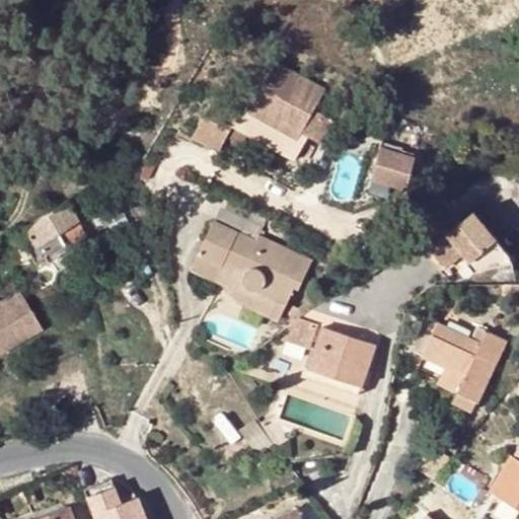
[(324,87),(275,61),(249,110),(243,107),(239,117),(213,101),(195,136),(221,150),(234,125),(260,138),(296,158),(306,141),(299,138),(302,131),(314,107),(324,87)]
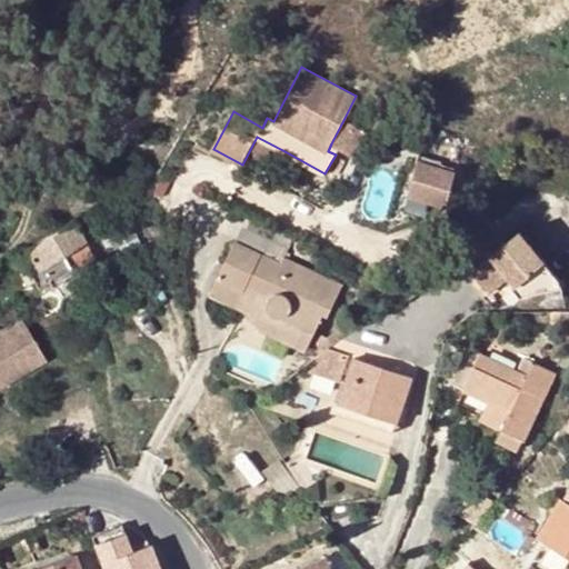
[(368,130),(345,118),(331,143),(355,155),(368,130)]
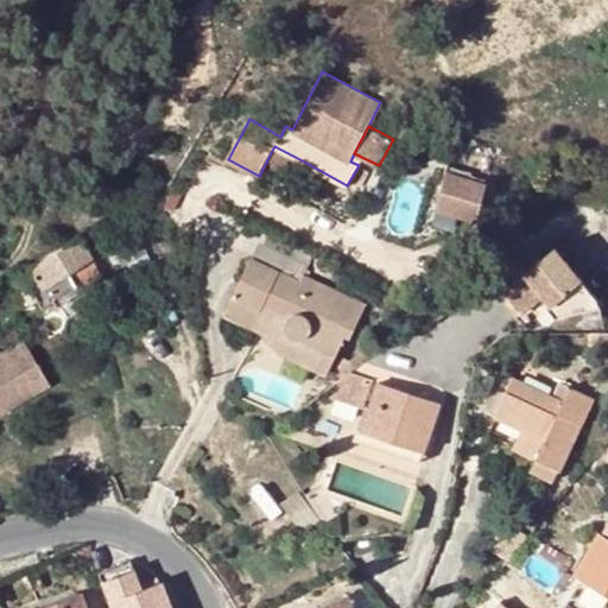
[(274,146),(259,176),(287,192),(304,162),(274,146)]
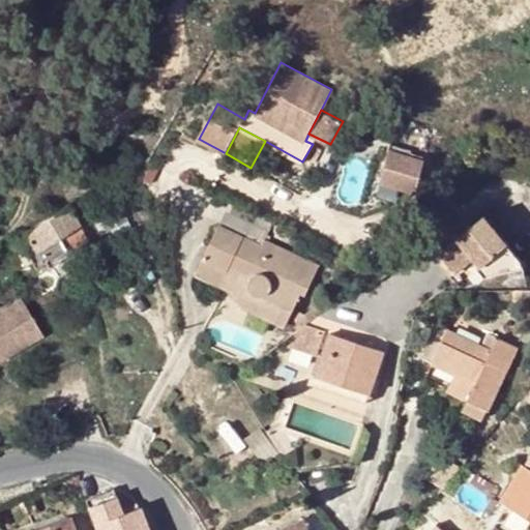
[(429,158),(389,149),(383,178),(421,187),(429,158)]
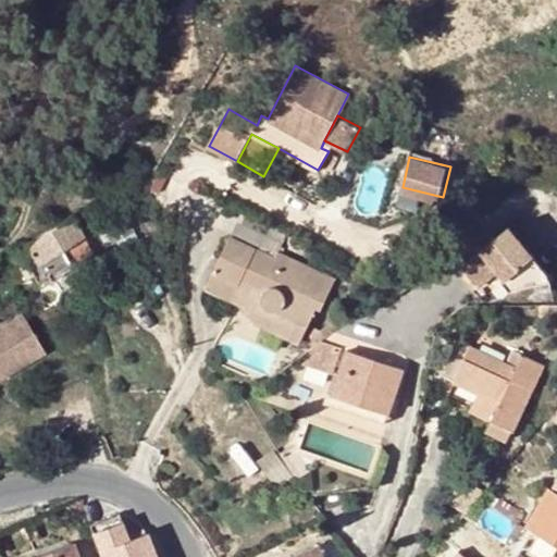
[(124,214),(104,226),(114,245),(134,233),(124,214)]
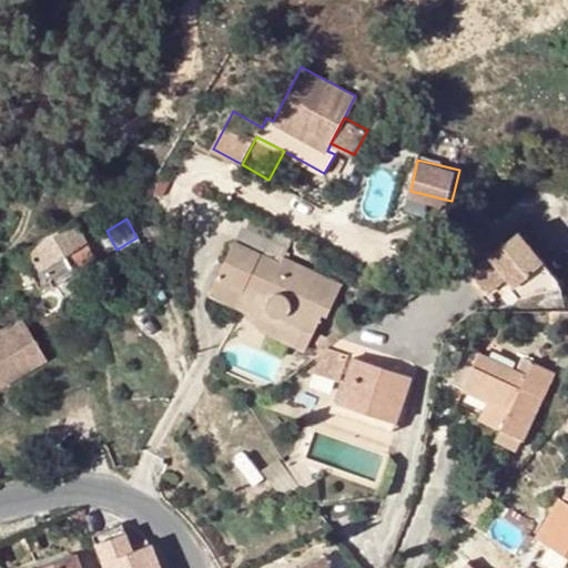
[(236,242),(265,256),(275,233),(246,219),(235,242),(236,242)]
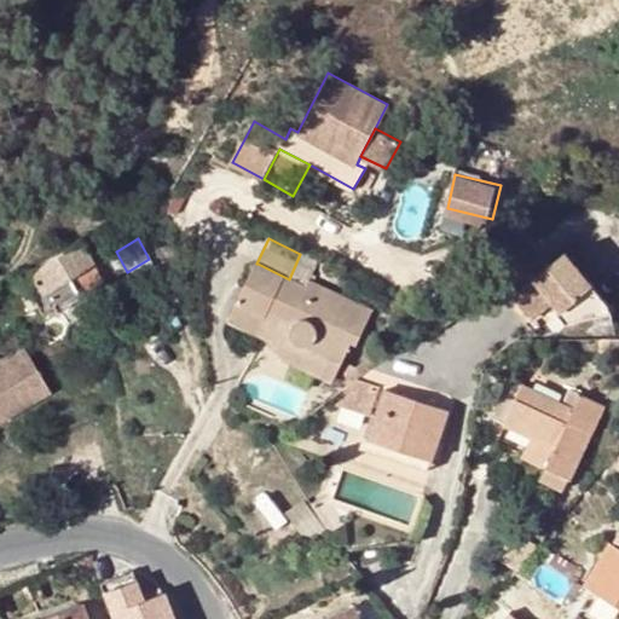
[(59,313),(84,298),(71,277),(94,264),(84,244),(81,241),(30,272),(38,283),(25,290),(0,304),(0,327),(39,306),(41,312),(55,305),(59,313)]
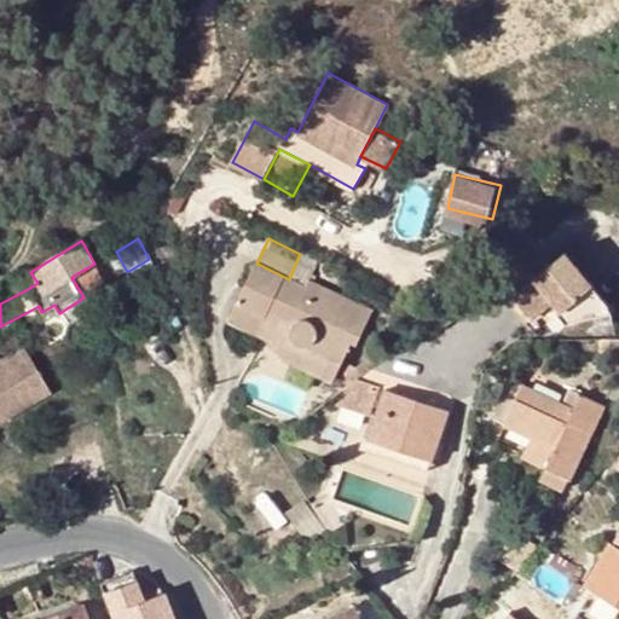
[(556,318),(563,328),(594,318),(602,316),(612,311),(606,304),(565,254),(534,278),(557,307),(549,314),(554,320),(556,318)]
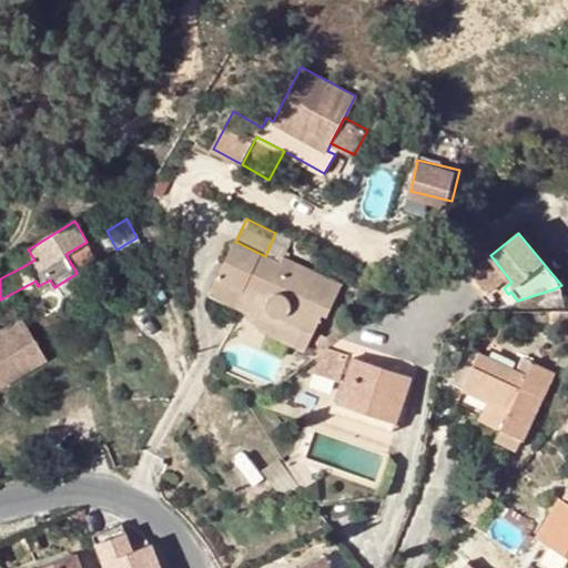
[(66,254),(77,273),(98,262),(87,242),(66,254)]
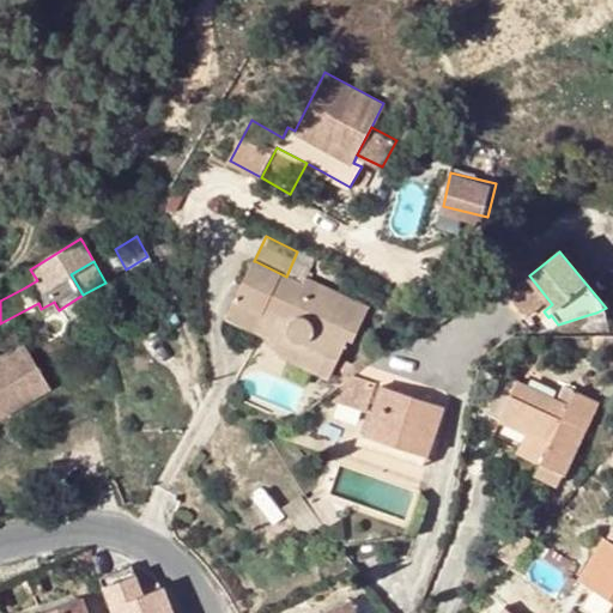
[(340,358),(350,339),(356,341),(370,308),(307,278),(303,285),(286,277),(255,261),(228,316),(258,329),(277,339),(275,346),(279,351),(286,356),(314,368),(317,365),(333,374),(340,358)]
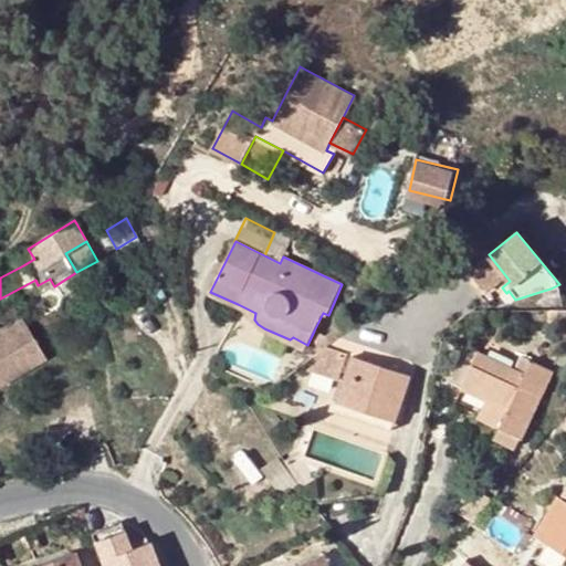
[(23,315),(0,328),(0,379),(45,354),(23,315)]
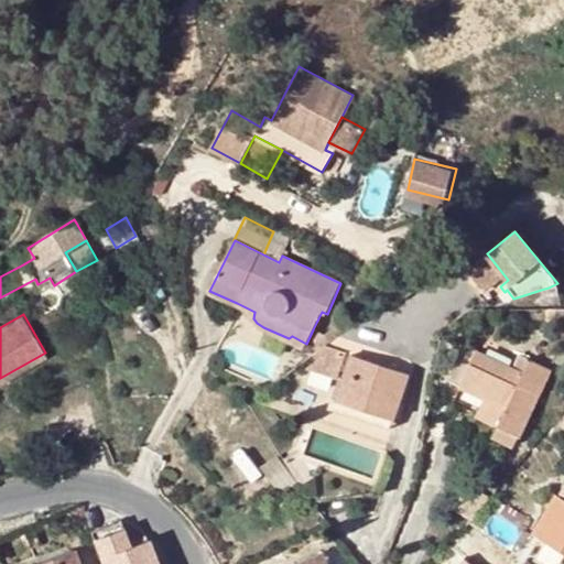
[(313,329),(306,344),(318,348),(332,339),(332,338),(313,329)]
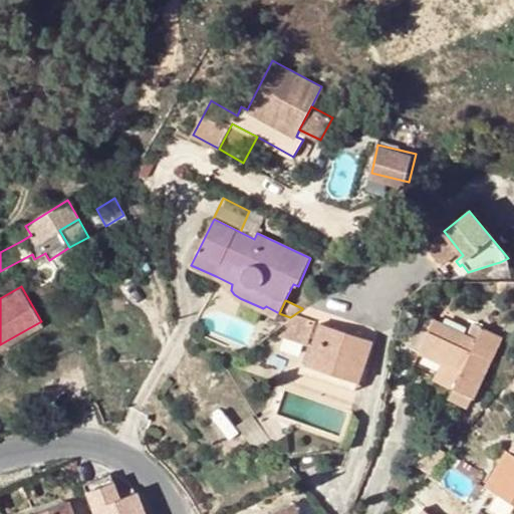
[(450,398),(468,407),(503,335),(483,326),(477,339),(426,314),(412,345),(443,360),(443,361),(463,370),(454,389),(450,398)]
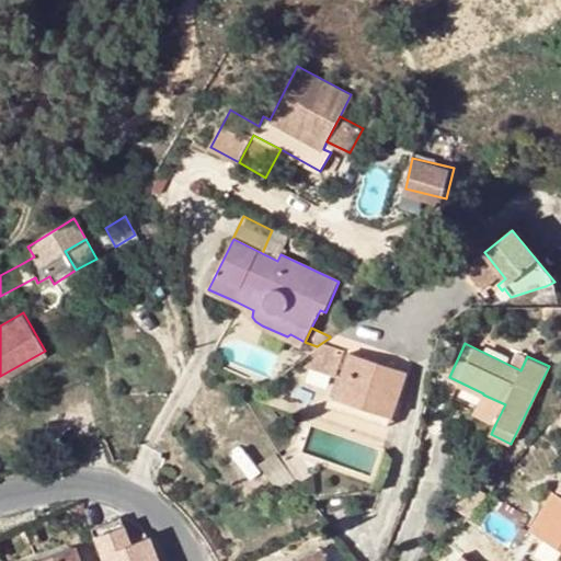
[(350,353),(334,398),(392,415),(407,371),(366,358),(350,353)]
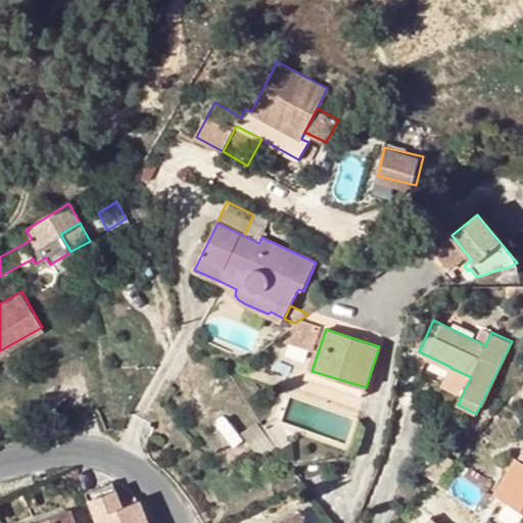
[(450,368),(450,367),(441,385),(462,395),(471,377),(450,368)]
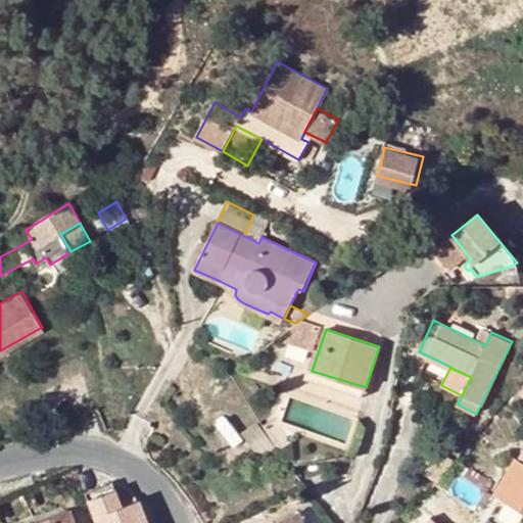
[(366,387),(312,371),(307,370),(303,381),(362,400),(366,387)]
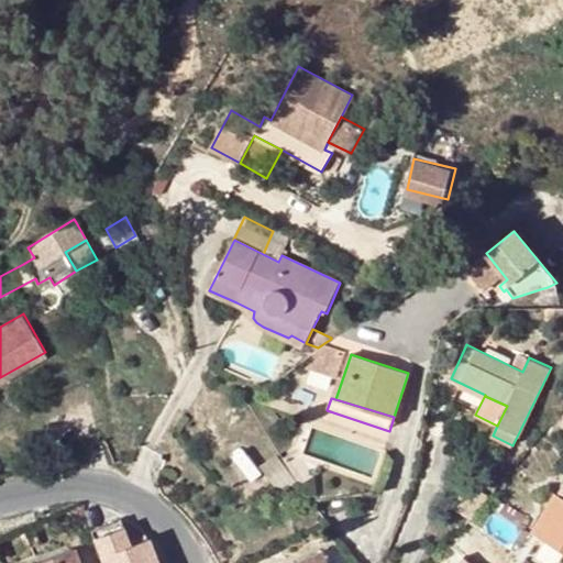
[(562,562),(562,486),(559,496),(562,498),(562,501),(551,523),(540,516),(530,532),(531,533),(540,538),(527,561),(529,562),(562,562)]
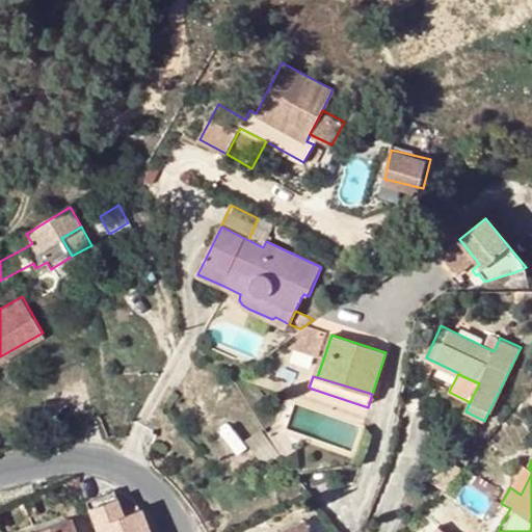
[(524,466),(510,487),(521,495),(531,474),(531,471),(528,469),(524,466)]
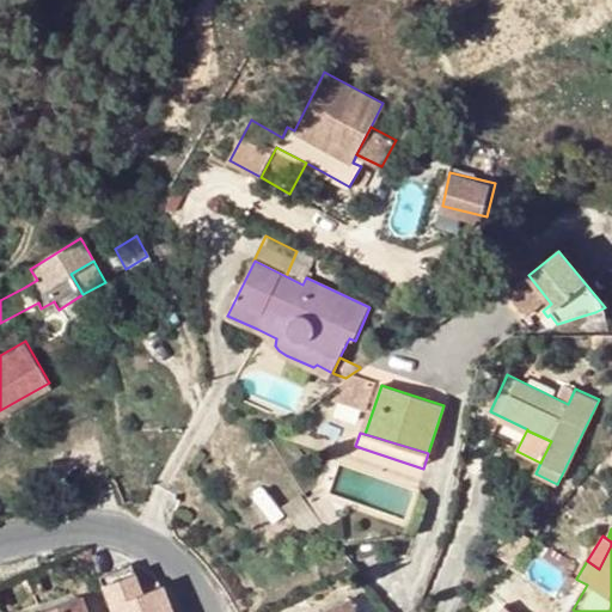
[(132,568),(102,577),(114,611),(172,611),(164,587),(142,594),(132,568)]
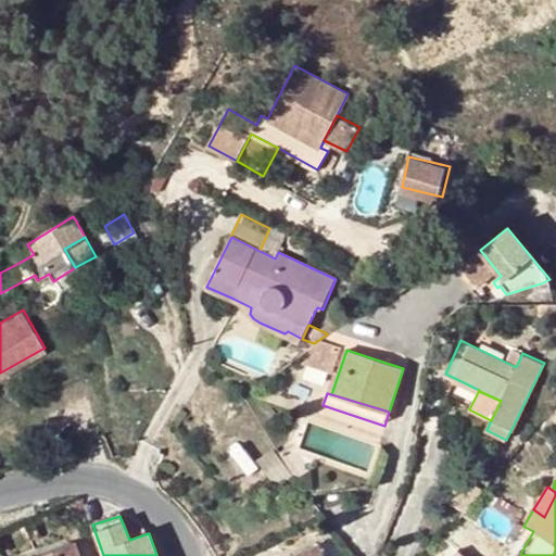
[(33,520),(22,525),(33,546),(42,543),(33,520)]
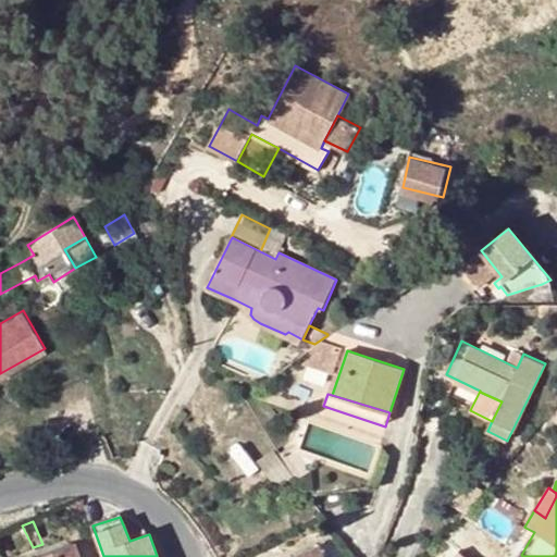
[(354,556),(339,537),(329,543),(291,556),(354,556)]
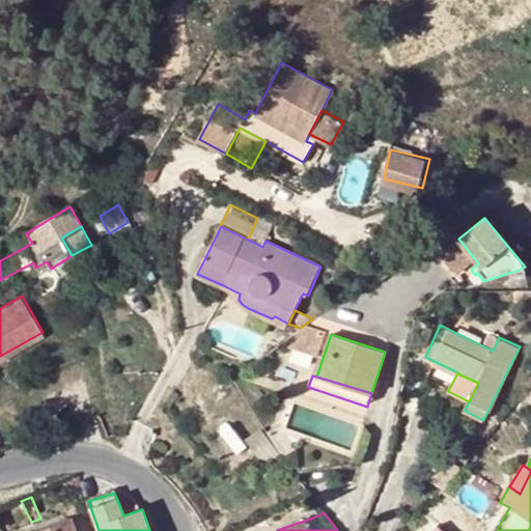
[(73,530),(70,521),(42,530),(73,530)]
